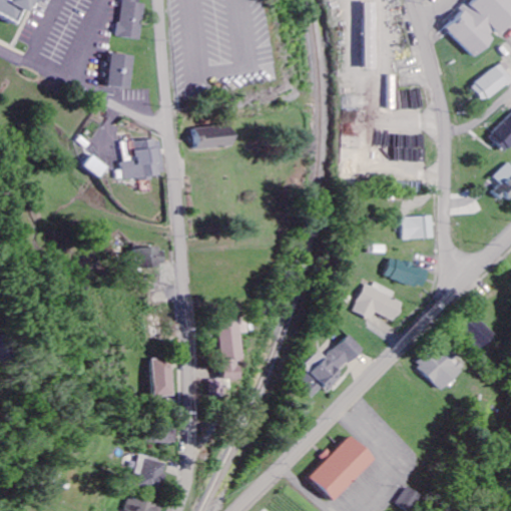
[(18,0),(6,23),(0,19),(0,0),(18,0)]
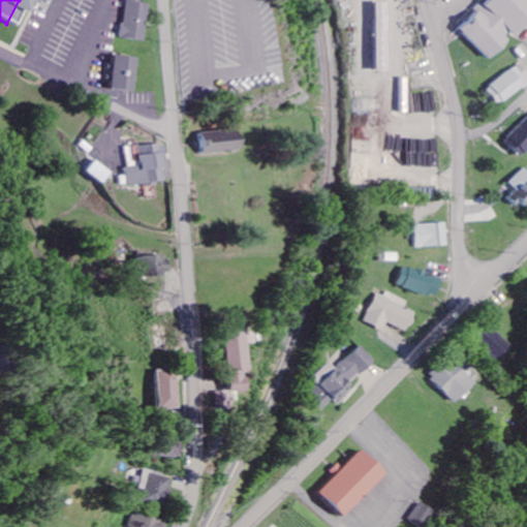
[(135,0),(144,1),(140,39),(115,37),(119,0),(135,0)]
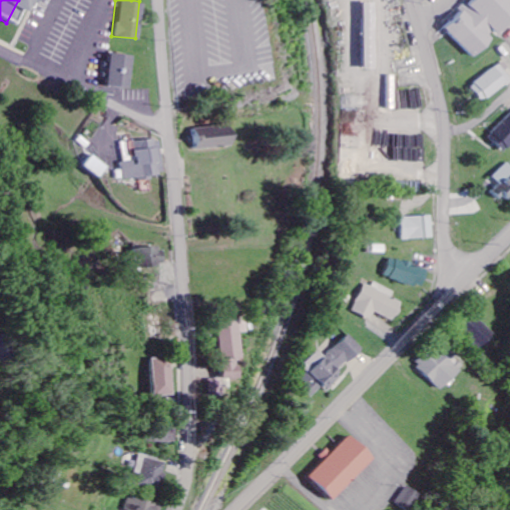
[(443,27),(472,56),(495,33),(497,34),(509,21),(509,0),(472,0),(469,3),(468,2),(443,27)]
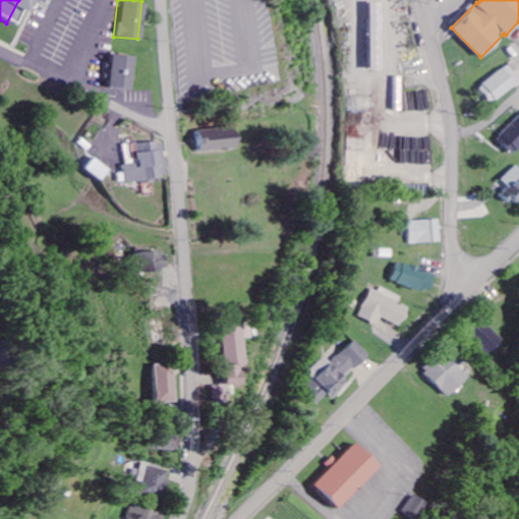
[(368,1),(368,69),(380,69),(381,1),(368,1)]
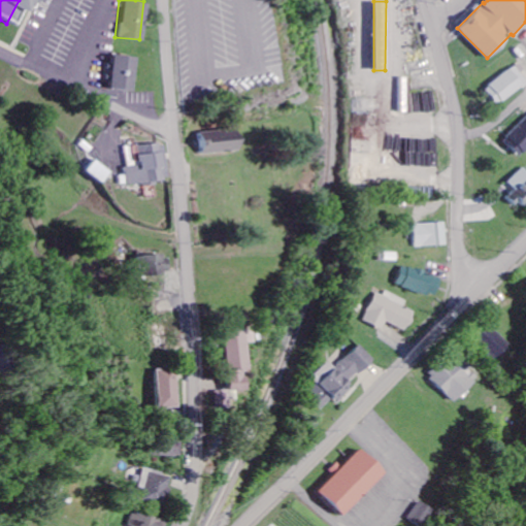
[(130,56),(126,90),(102,87),(106,54),(130,56)]
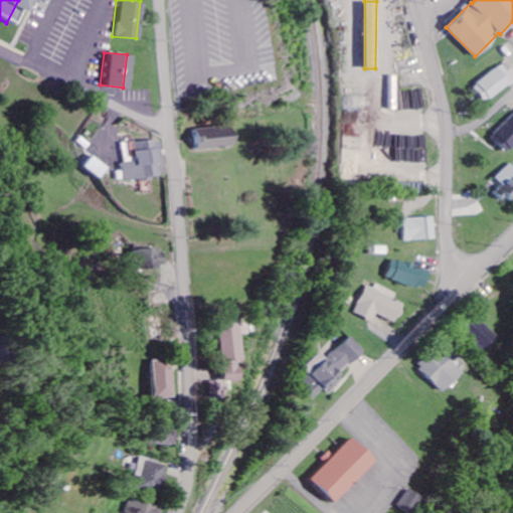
[(482,101),(512,81),(512,79),(507,69),(510,67),(507,61),(472,82),(482,101)]
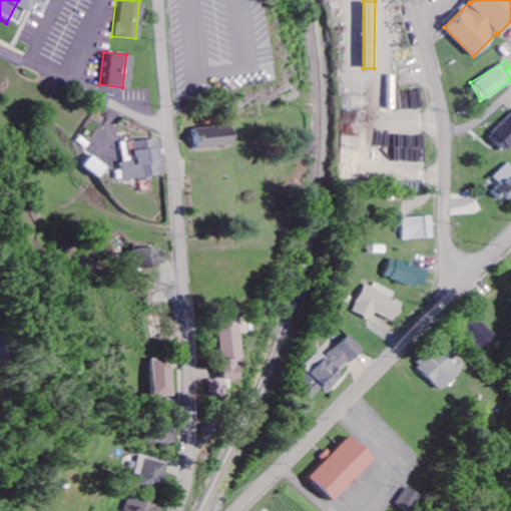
[(510,113),(489,133),(504,150),(510,143),(510,113)]
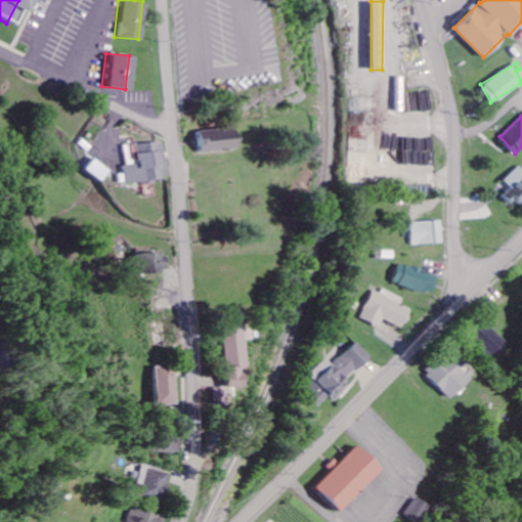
[(200,149),(237,150),(237,128),(200,128),(200,149)]
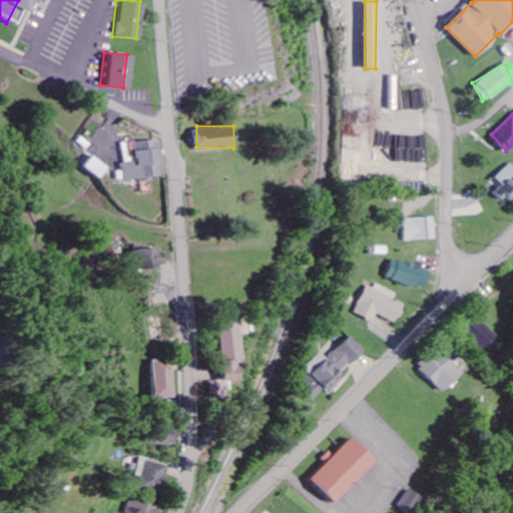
[(130,141),(131,155),(125,155),(124,145),(118,146),(121,179),(162,175),(159,139),(130,141)]
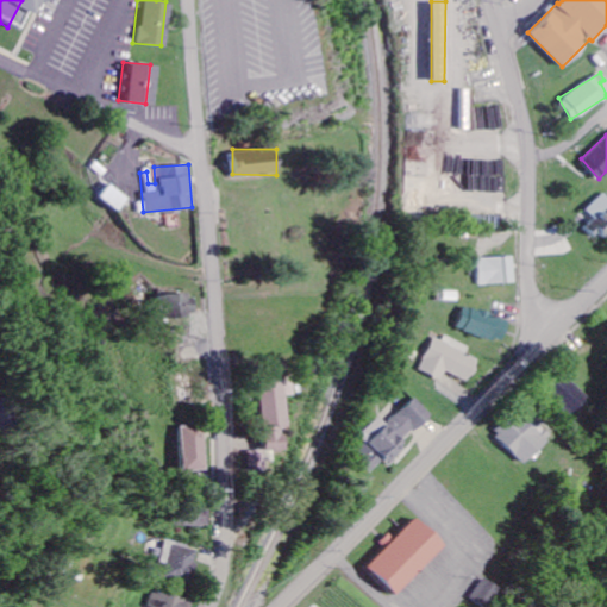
[(95,196),(114,210),(124,196),(106,183),(95,196)]
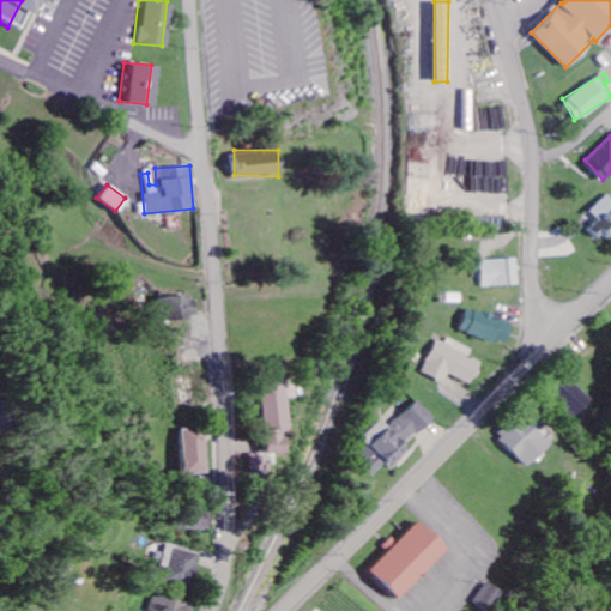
[(590,227),(600,242),(610,233),(610,194),(591,210),(598,219),(590,227)]
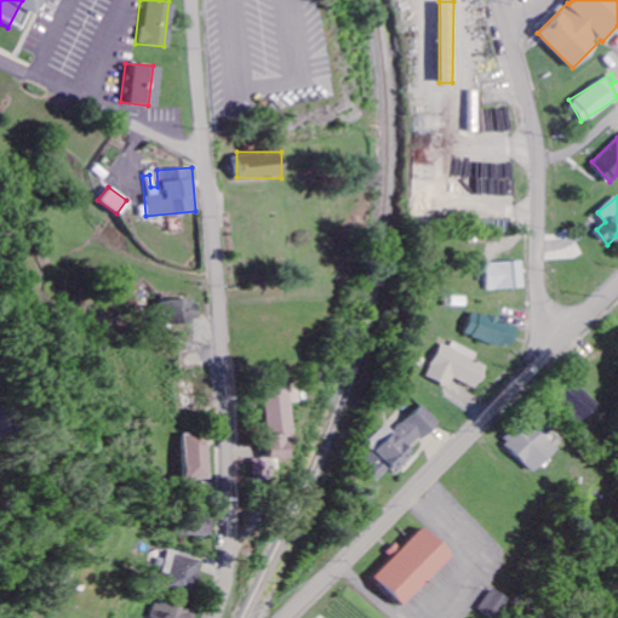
[(486,262),(487,289),(525,286),(524,261),(486,262)]
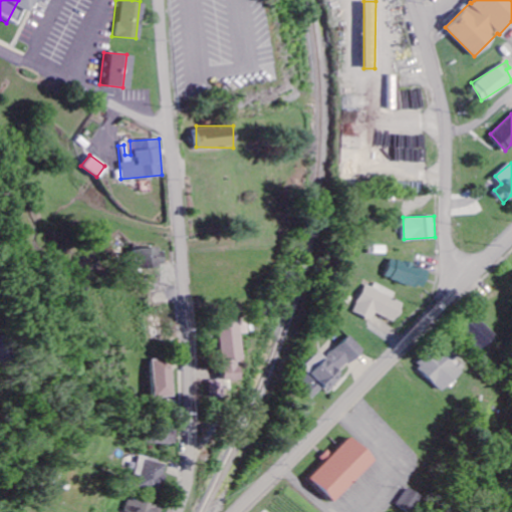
[(162,267),(161,247),(134,248),(135,268),(162,267)]
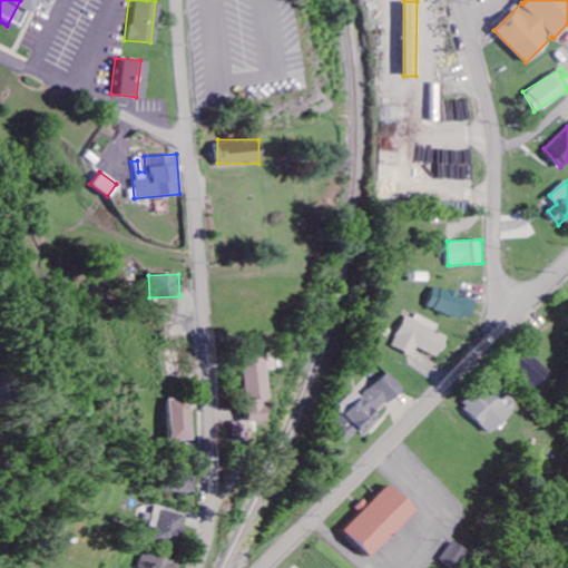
[(476,296),(432,286),(427,309),(471,319),(476,296)]
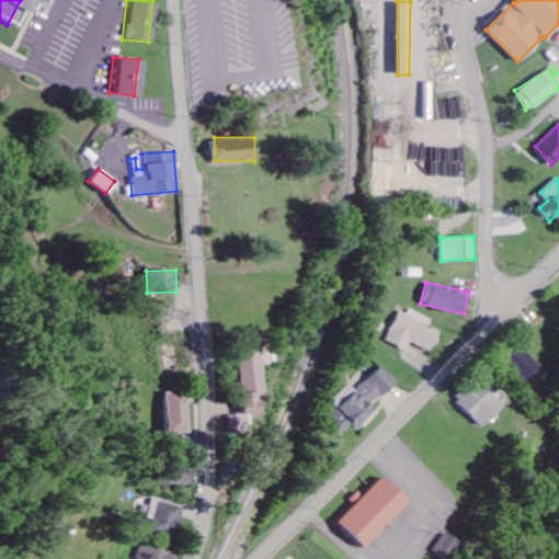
[(431,319),(400,306),(386,340),(408,349),(410,342),(432,351),(441,330),(429,324),(431,319)]
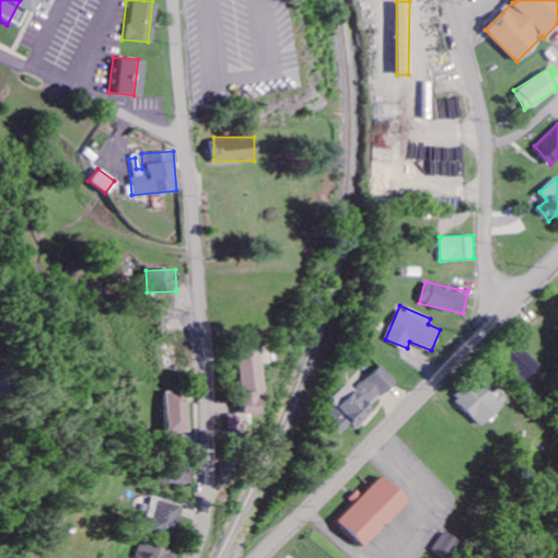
[(535,365),(518,345),(501,359),(520,380),(535,365)]
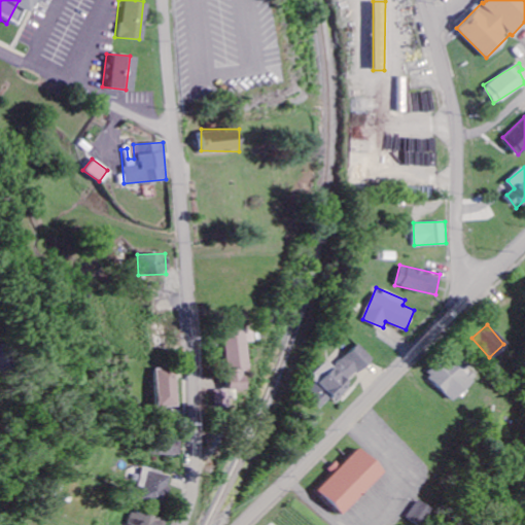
[(220,330),(224,387),(210,388),(211,406),(226,405),(225,390),(241,389),(240,369),(246,368),(244,342),(251,341),(250,328),(220,330)]
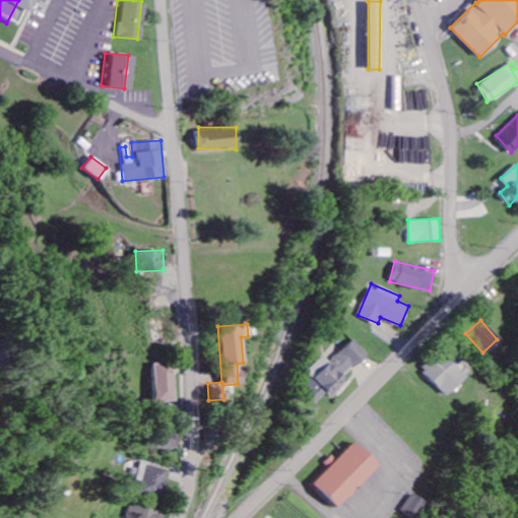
[(329,361),(324,354),(307,371),(312,377),(303,385),(317,401),(329,390),(333,395),(347,382),(342,377),(369,353),(355,338),(329,361)]
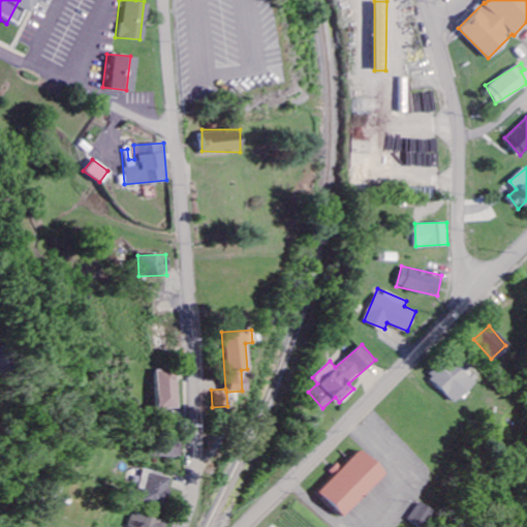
[(455,401),(475,379),(451,355),(429,377),(455,401)]
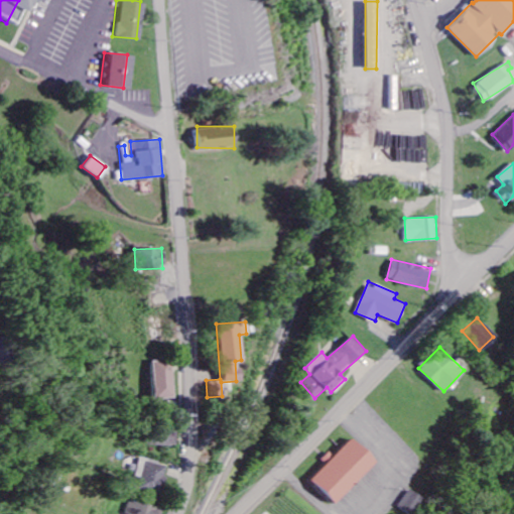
[(171,359),(151,360),(152,397),(172,397),(171,359)]
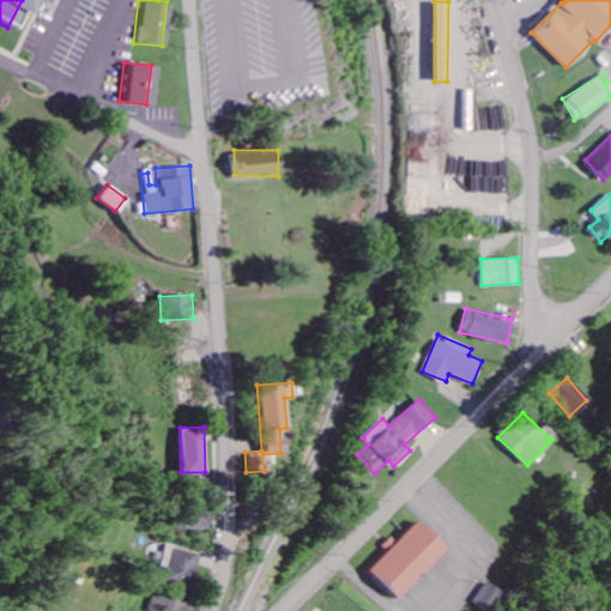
[(210,514),(185,514),(185,528),(209,528),(210,514)]
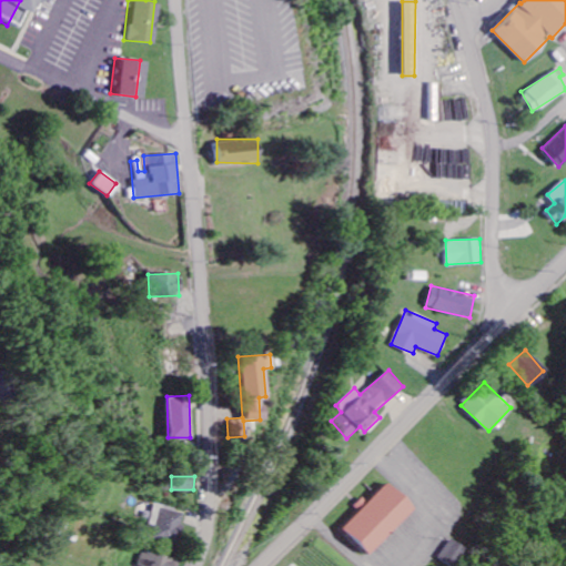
[(414,509),(387,482),(366,501),(362,496),(354,504),(360,509),(341,527),(366,554),(414,509)]
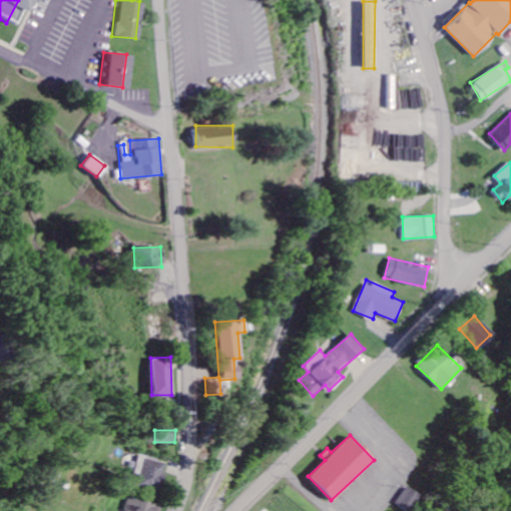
[(137,484),(159,489),(166,461),(138,454),(133,473),(139,474),(137,484)]
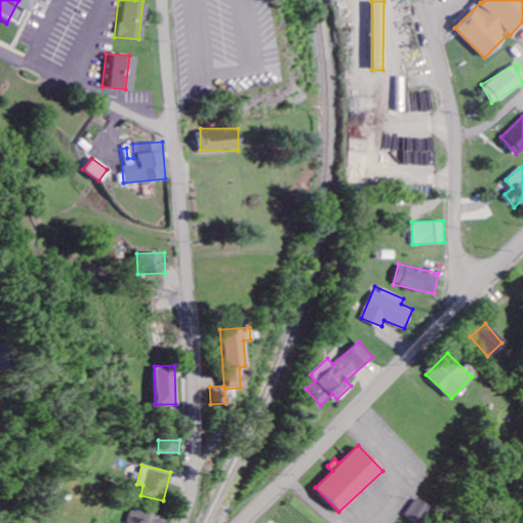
[(428,505),(413,496),(403,516),(417,522),(428,505)]
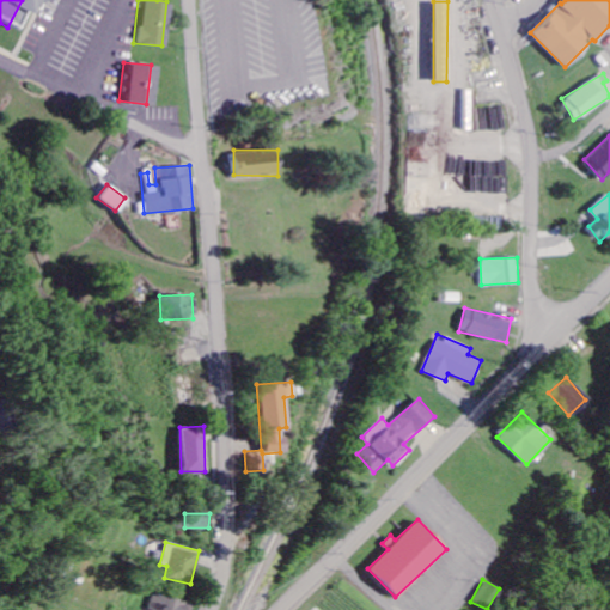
[(150,609),(190,609),(191,602),(153,596),(150,609)]
